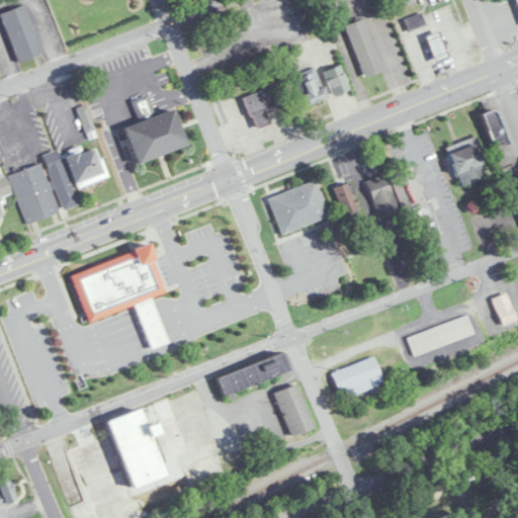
[(25,6),(0,14),(0,16),(16,64),(41,55),(25,6)]
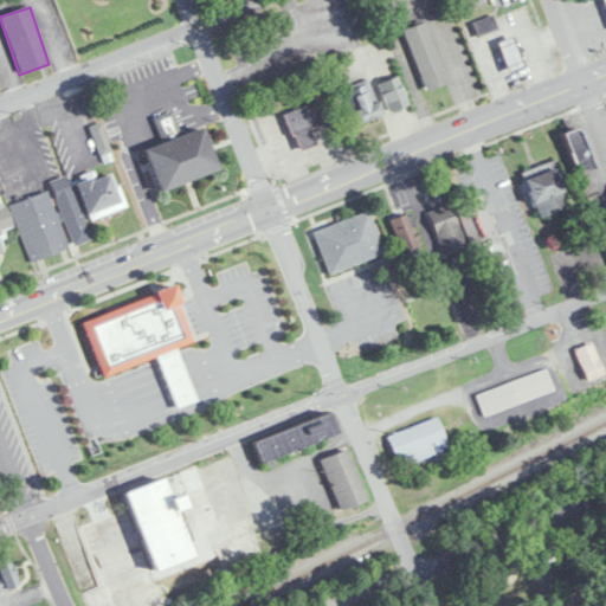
[(497,30),(492,17),(474,24),(477,37),(497,30)]
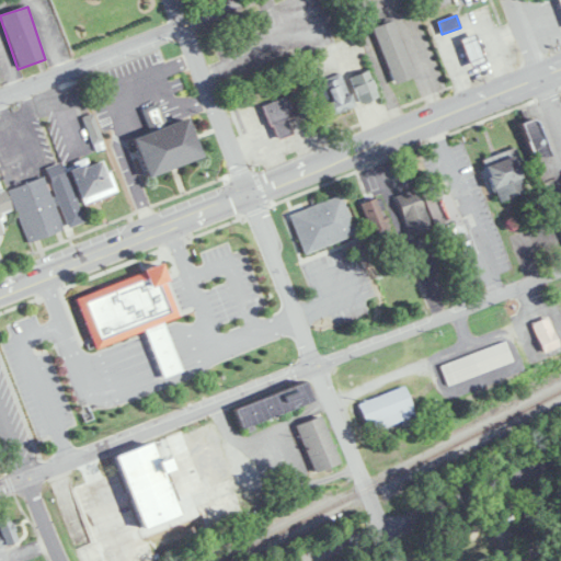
[(413,79),(393,21),(374,27),(393,86),(413,79)]
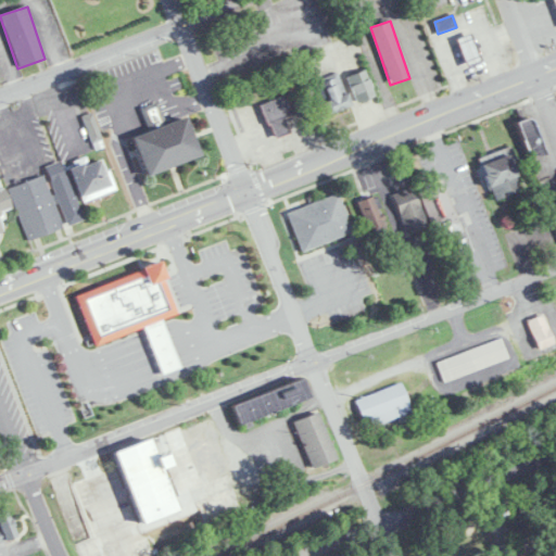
[(456,40),(467,67),(481,62),(470,35),(456,40)]
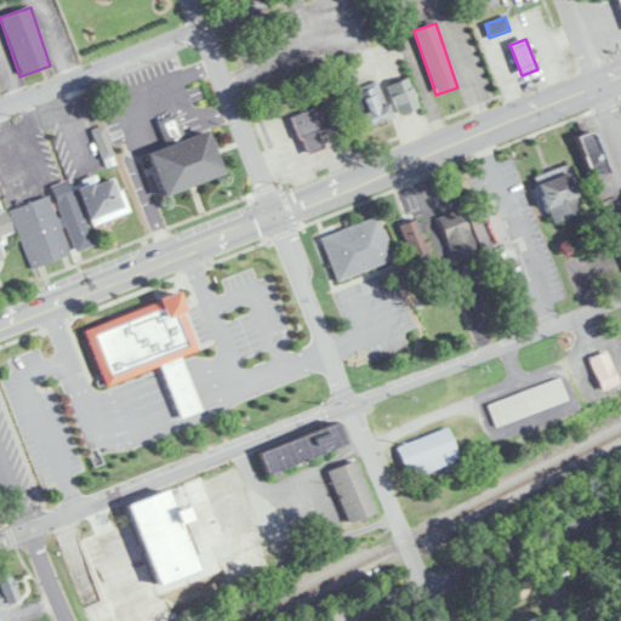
[(399,117),(419,109),(408,79),(387,86),(399,117)]
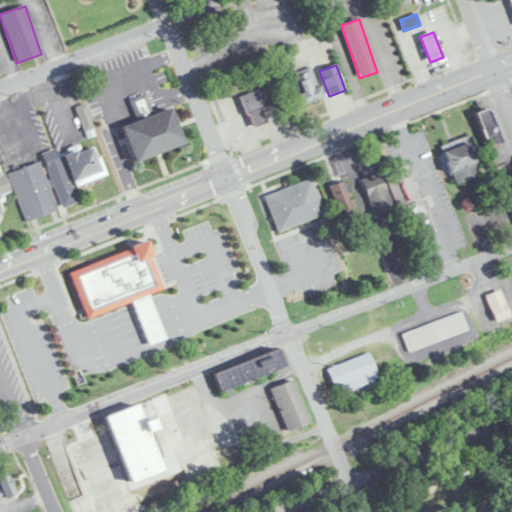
[(291,75),(300,106),(322,100),(313,69),(291,75)]
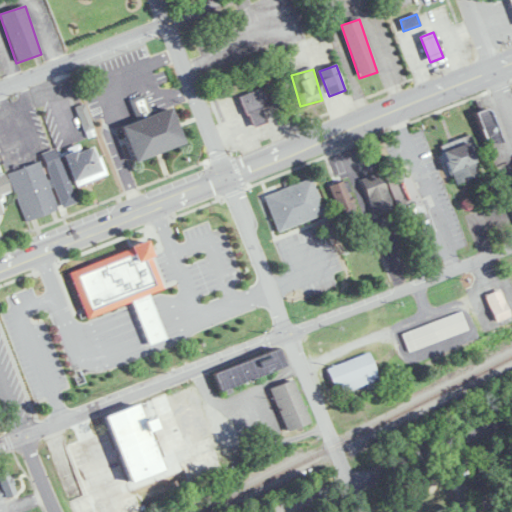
[(276,104),(269,85),(240,96),(252,127),(262,123),(257,111),(276,104)]
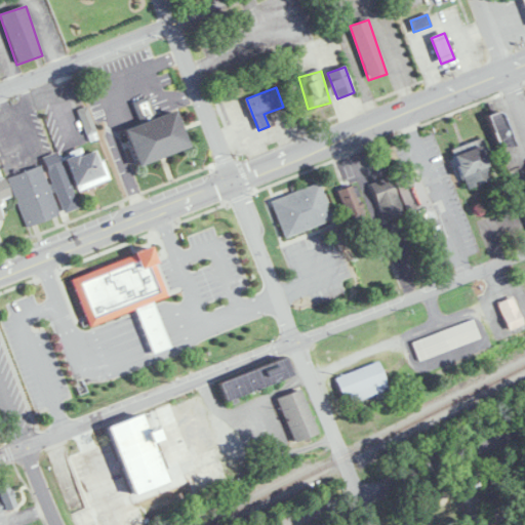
[(188,150),(175,112),(154,119),(147,99),(137,103),(145,124),(125,131),(137,167),(188,150)]
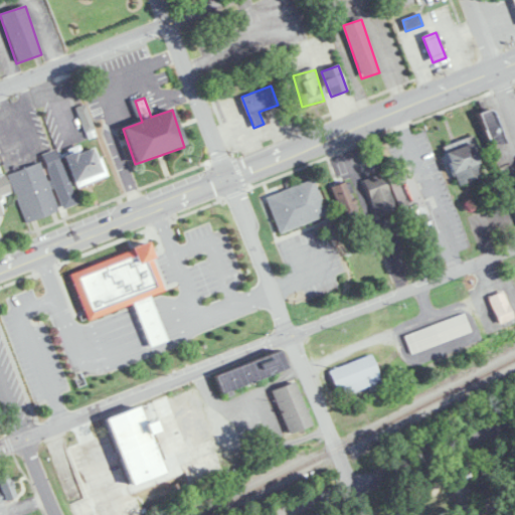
[(506,143),(492,110),(478,116),(492,149),(506,143)]
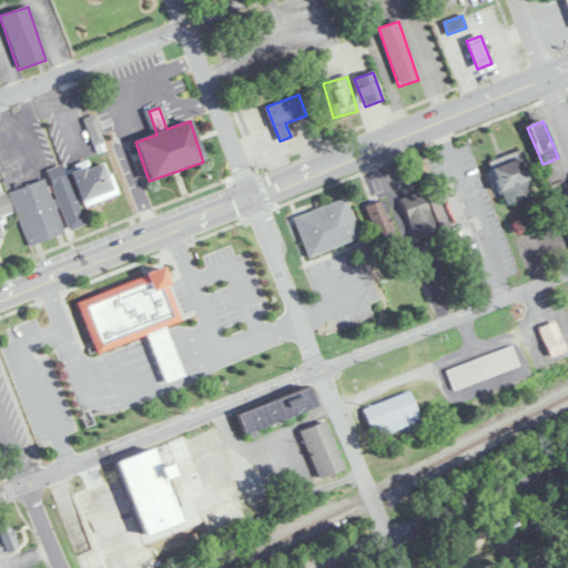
[(488,164),(505,205),(534,193),(518,153),(488,164)]
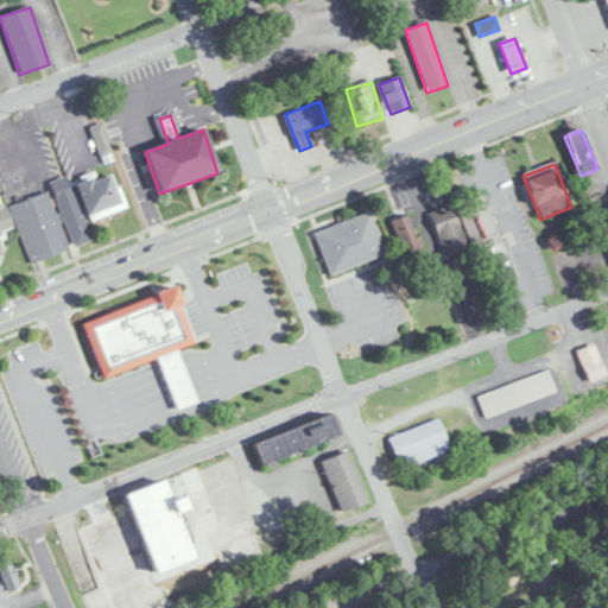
[(126,210),(114,173),(76,185),(88,222),(126,210)]
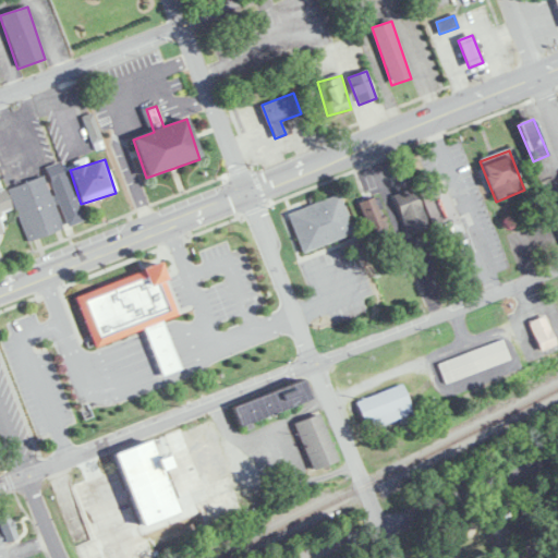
[(10,189),(26,241),(82,223),(62,162),(44,168),(46,177),(10,189)]
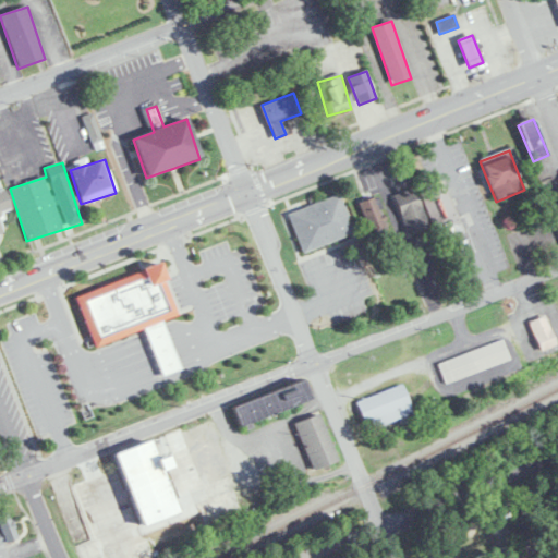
[(436,234),(460,225),(444,184),(421,193),(436,234)]
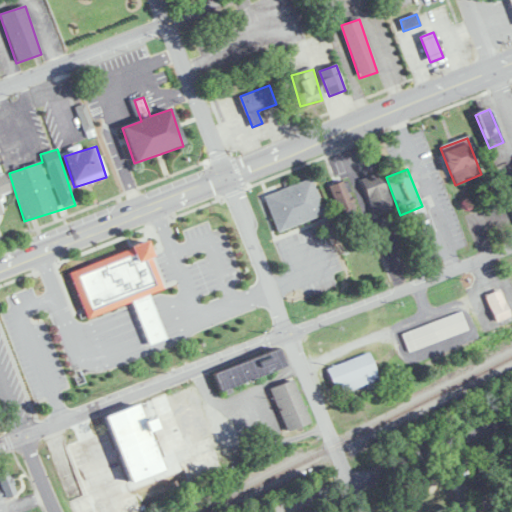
[(375,218),(394,210),(379,173),(360,181),(375,218)]
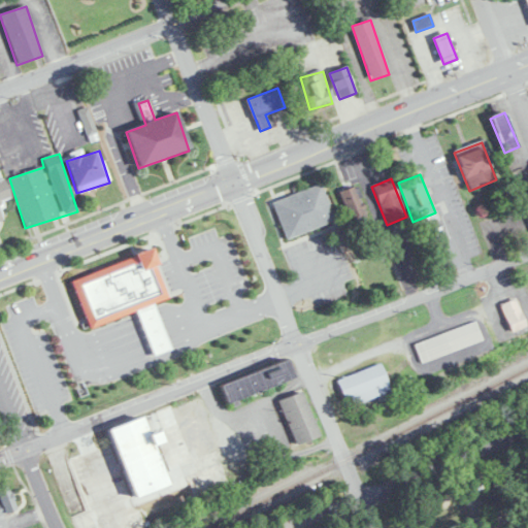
[(273,201),(285,238),(334,223),(323,186),(273,201)]
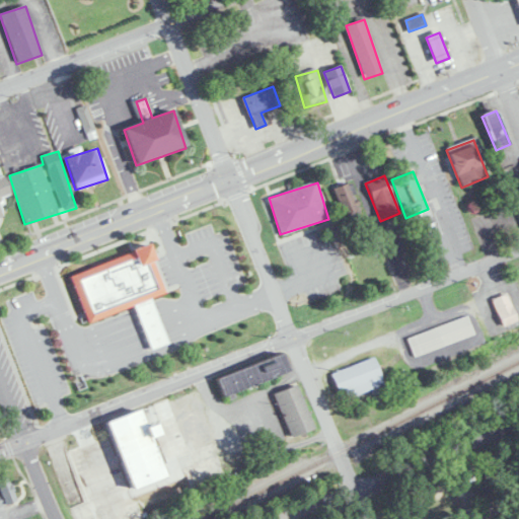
[(359,211),(350,184),(335,190),(343,216),(359,211)]
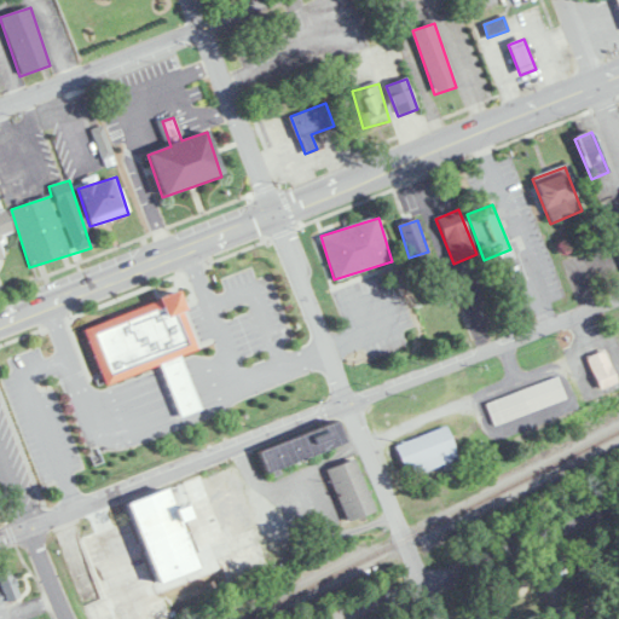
[(180,296),(85,330),(104,386),(161,366),(180,359),(200,353),(180,296)]
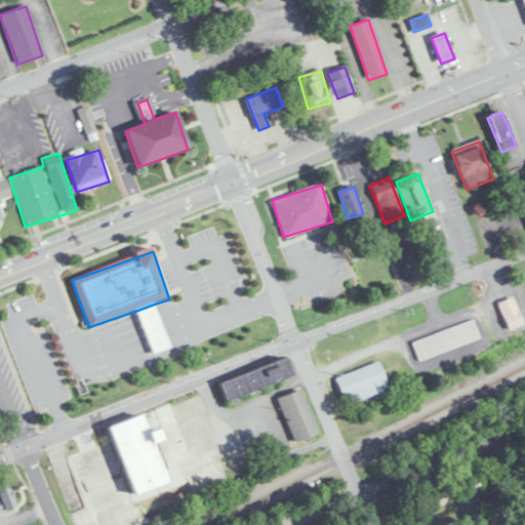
[(498,303),(509,330),(523,324),(513,297),(498,303)]
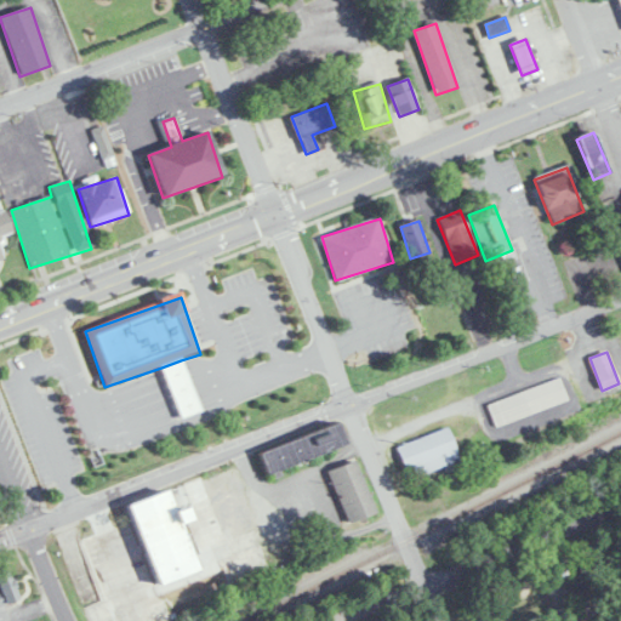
[(181,360),(195,396),(201,411),(182,419),(176,402),(161,368),(181,360)]
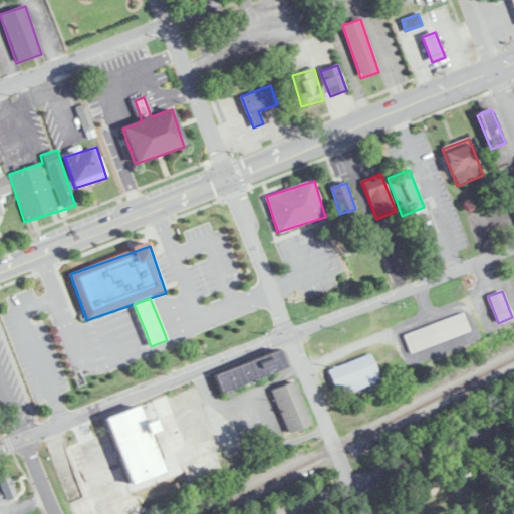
[(404,335),(410,353),(470,331),(463,313),(404,335)]
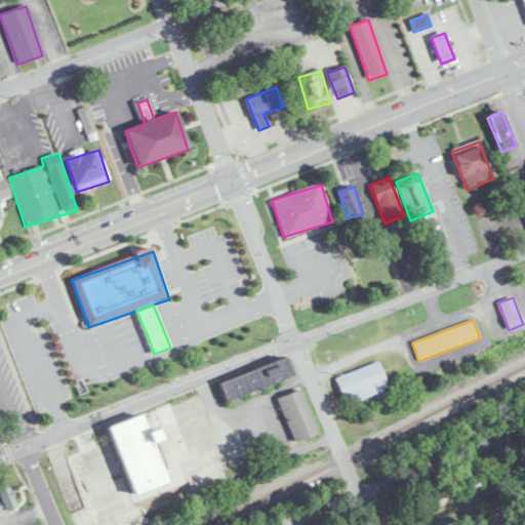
[(291,376),(284,358),(218,382),(226,401),(291,376)]
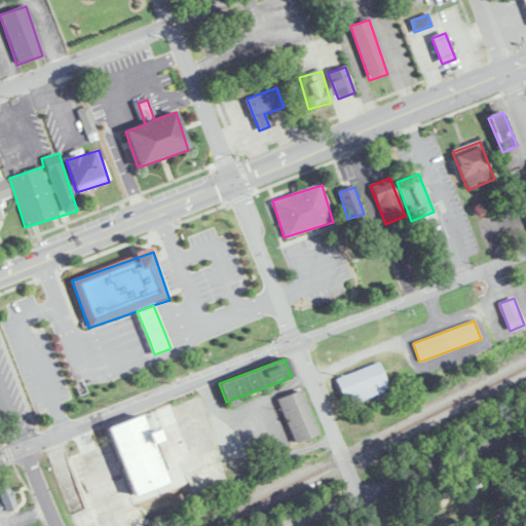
[(390,390),(380,363),(336,379),(346,407),(390,390)]
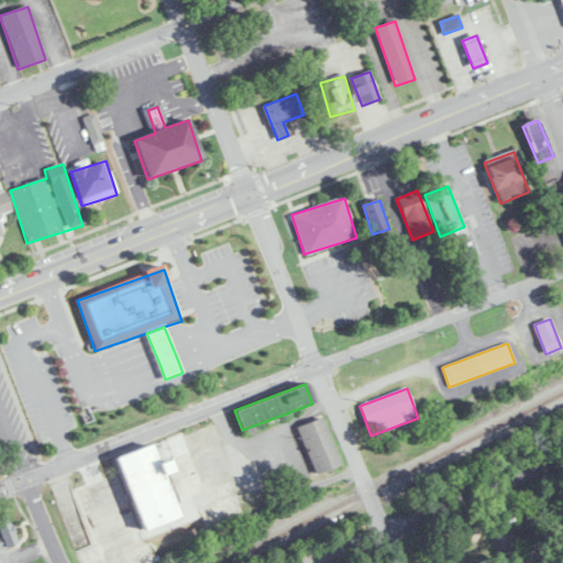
[(322,418),(297,427),(315,474),(340,464),(322,418)]
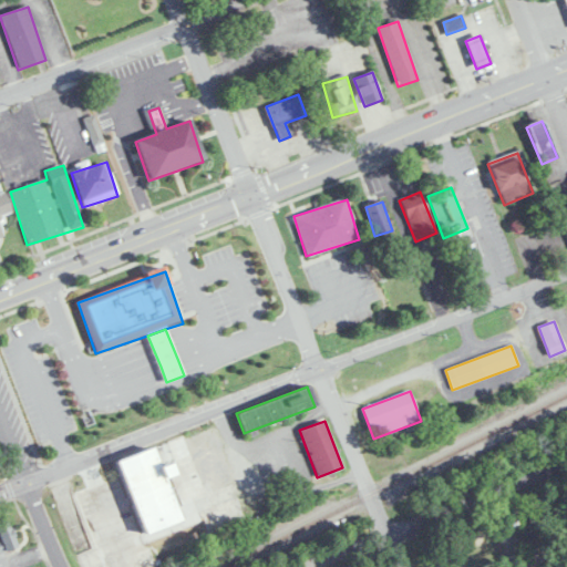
[(76,492),(93,547),(78,552),(82,566),(103,566),(104,566),(103,566),(156,566),(145,531),(213,509),(188,434),(115,459),(121,477),(76,492)]
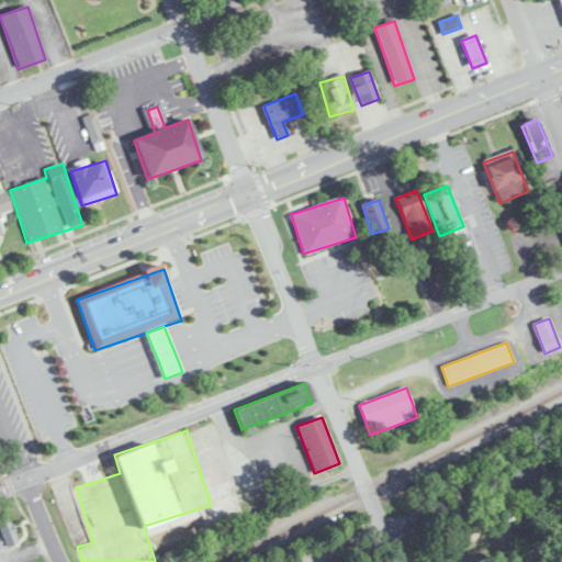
[(0,548),(17,542),(6,516),(0,517),(0,548)]
